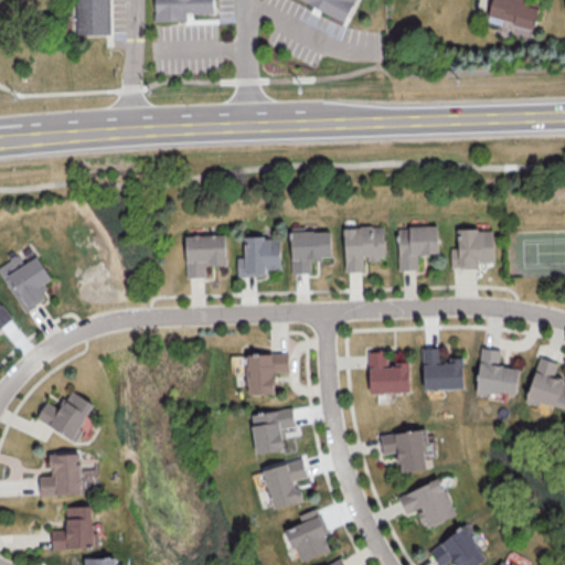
[(75,0),(76,38),(112,36),(110,0),(75,0)]
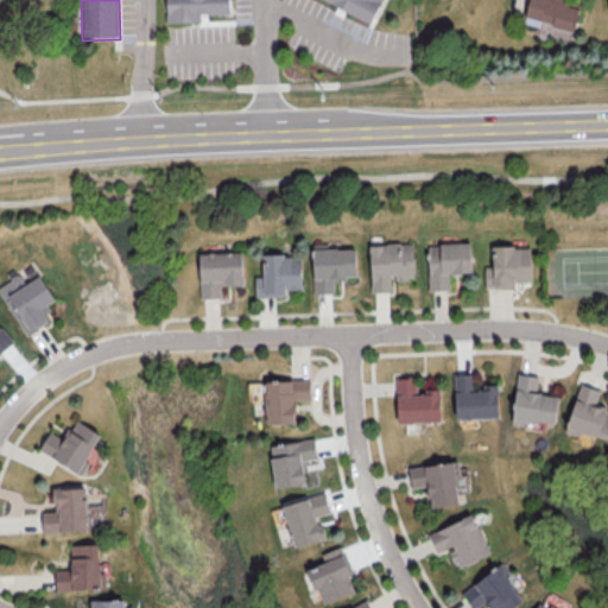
[(229,13),(228,0),(165,0),(166,21),(200,21),(200,14),(229,13)]
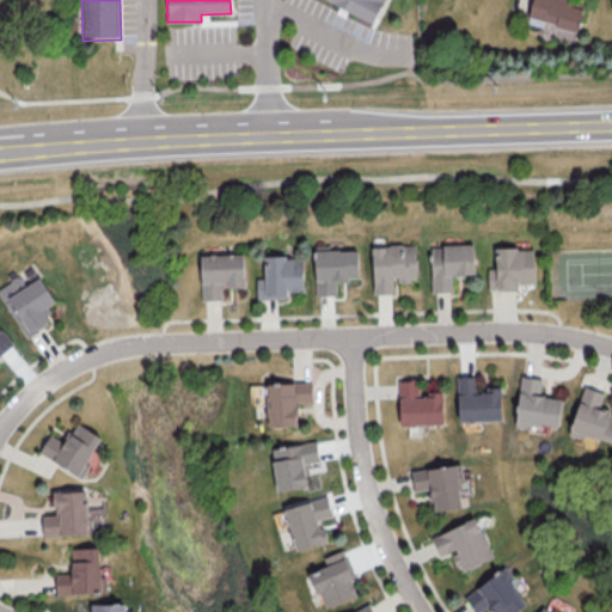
[(325,0),(373,23),(384,0),(325,0)]
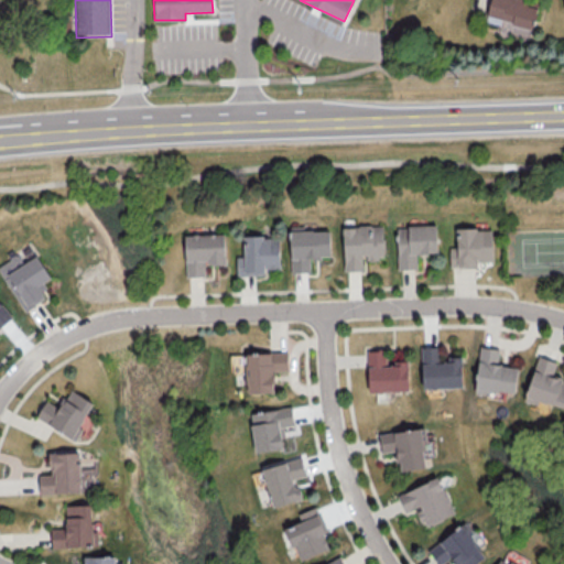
[(489,0),(486,18),(533,28),(539,1),(534,0),(489,0)]
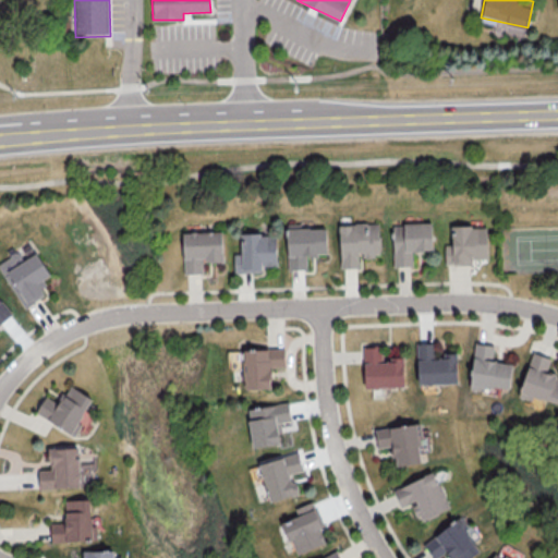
[(412,265),(412,251),(433,250),(432,221),(392,223),(393,266),(412,265)]
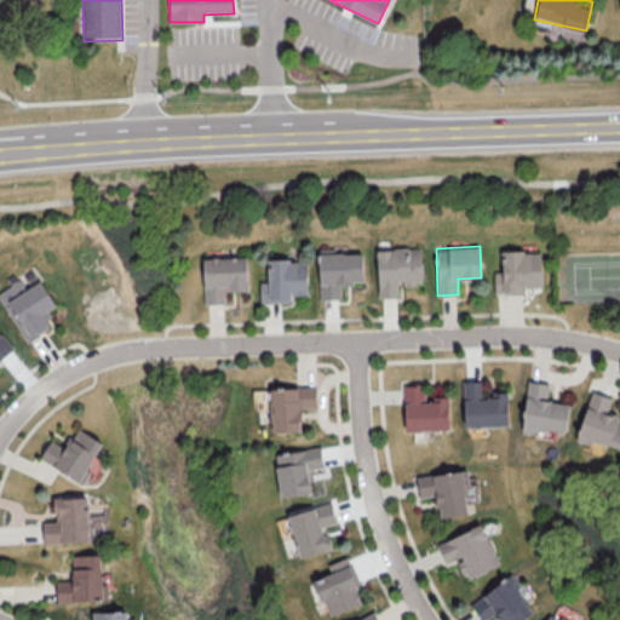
[(377,247),(378,297),(400,297),(400,283),(422,283),(422,247),(377,247)]
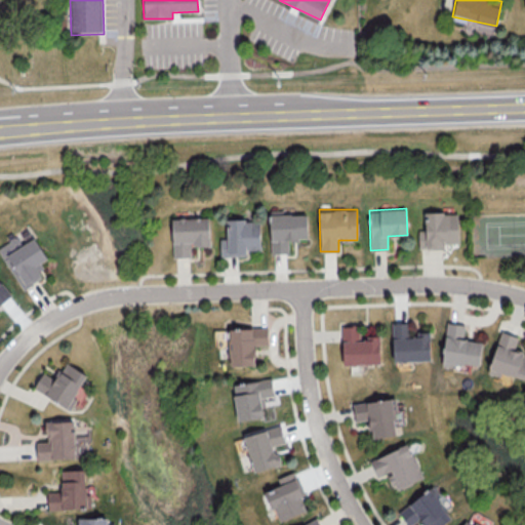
[(307,211),(270,212),(271,253),(289,253),(288,239),(308,239),(307,211)]
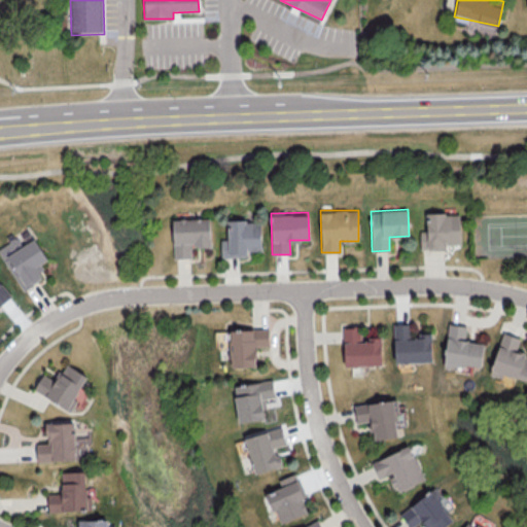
[(419,230),(420,249),(446,249),(446,244),(460,243),(459,212),(426,213),(426,230),(419,230)]
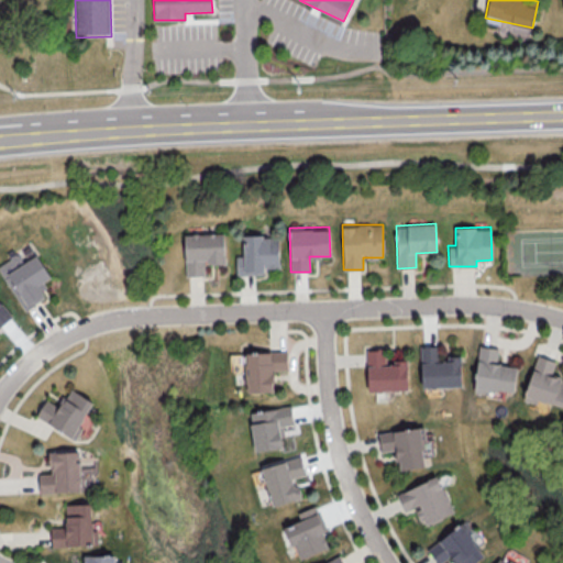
[(184,234),(185,276),(205,275),(205,263),(225,263),(224,233),(184,234)]
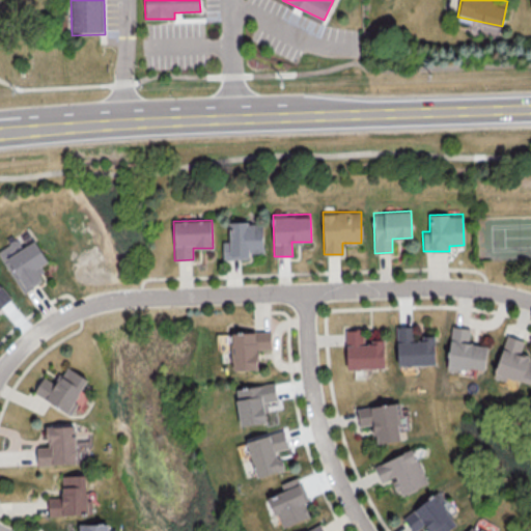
[(249,258),(249,252),(263,252),(262,222),(229,222),(229,241),(223,241),(223,259),(249,258)]
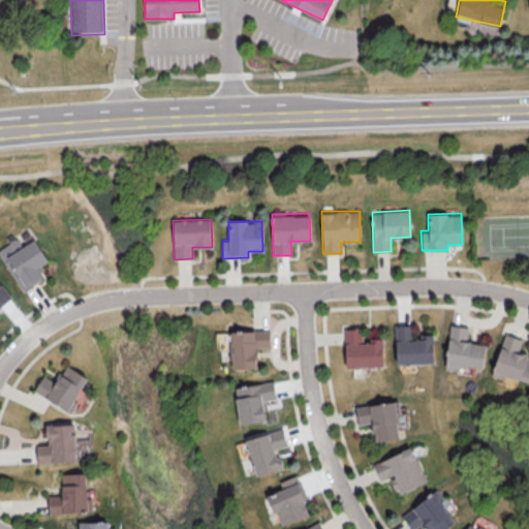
[(35,239),(22,246),(18,238),(0,247),(0,252),(21,291),(45,278),(38,266),(48,260),(35,239)]
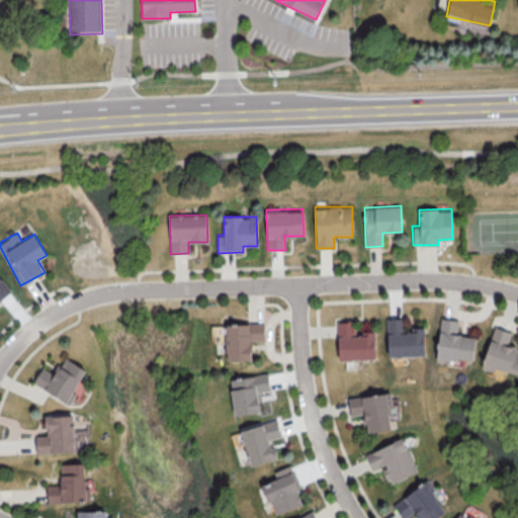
[(0,299),(11,290),(0,277),(0,299)]
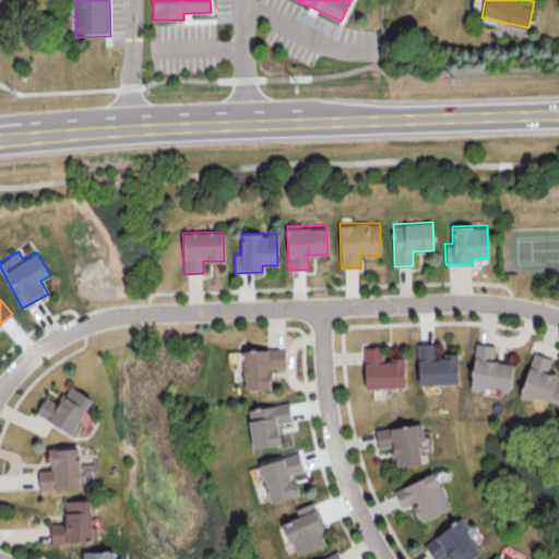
[(459,383),(458,354),(433,355),(433,342),(417,342),(418,384),(459,383)]
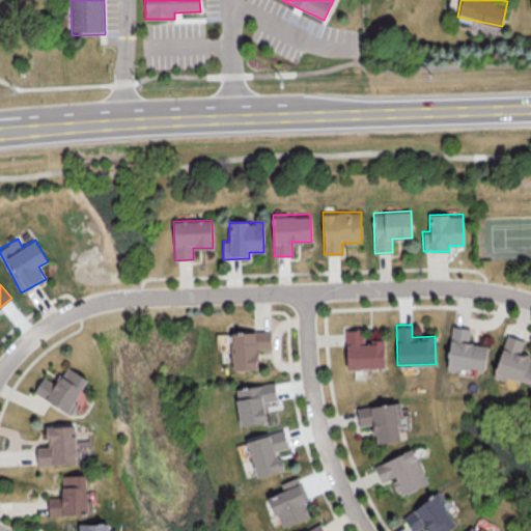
[(487,344),(468,343),(470,328),(451,326),(447,367),(484,371),(487,344)]
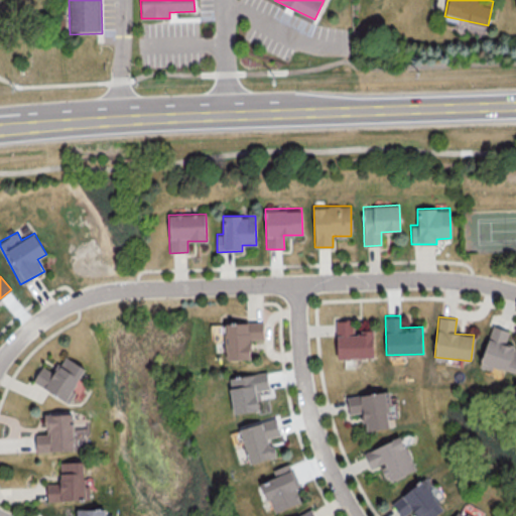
[(374,357),(374,331),(354,331),(353,319),(336,319),(337,359),(374,357)]
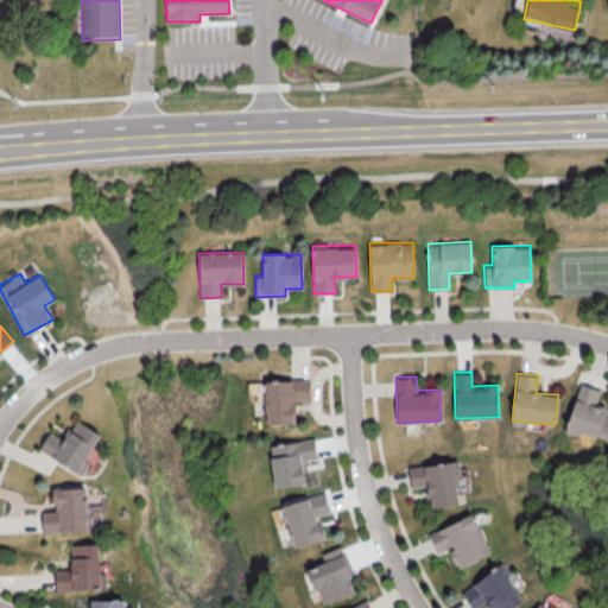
[(295,400),(310,399),(310,379),(265,380),(266,424),(295,423),(295,400)]
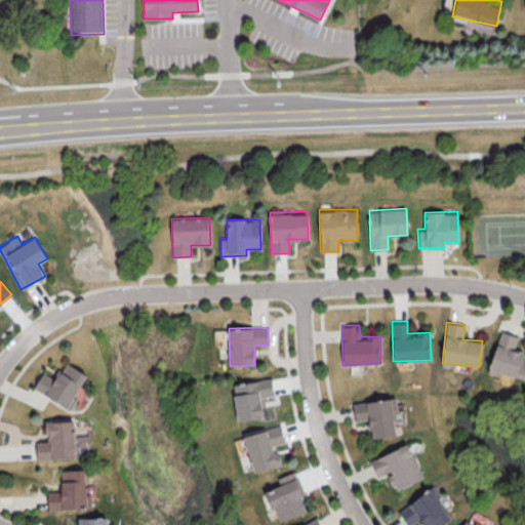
[(524,378),(524,352),(514,350),(517,335),(499,331),(489,371),(524,380),(524,378)]
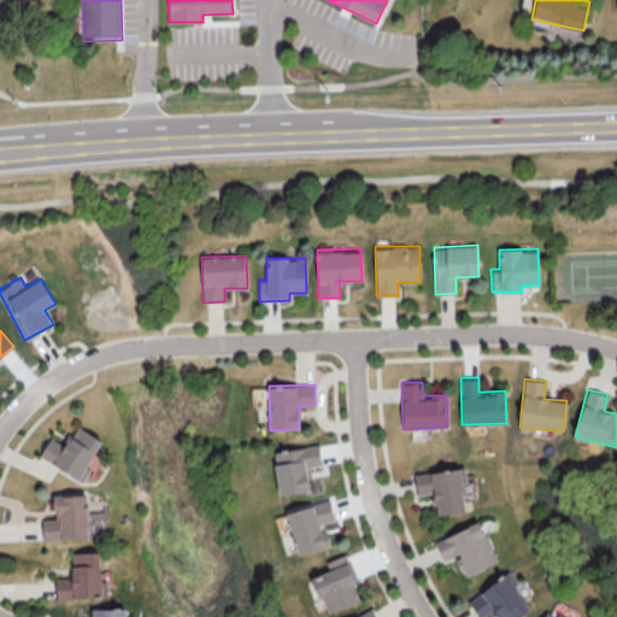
[(103,440),(77,424),(64,446),(51,438),(40,456),(83,482),(90,468),(87,465),(103,440)]
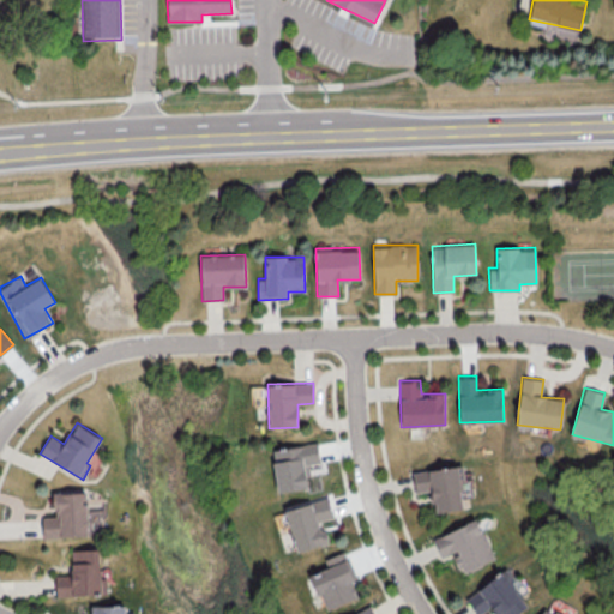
[(278,493),(311,488),(307,464),(320,462),(317,441),(271,449),(278,493)]
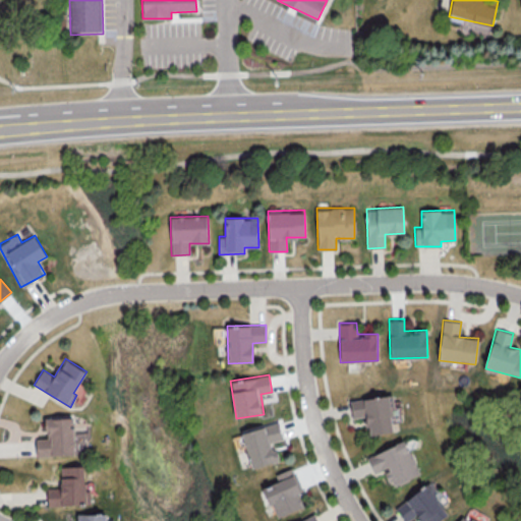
[(350,399),(352,417),(366,416),(368,435),(395,431),(390,395),(350,399)]
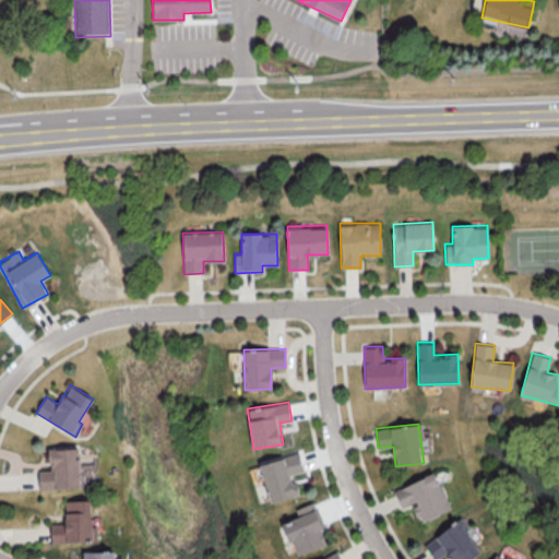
[(39,489),(92,487),(91,463),(80,464),(80,448),(49,449),(49,470),(38,470),(39,489)]
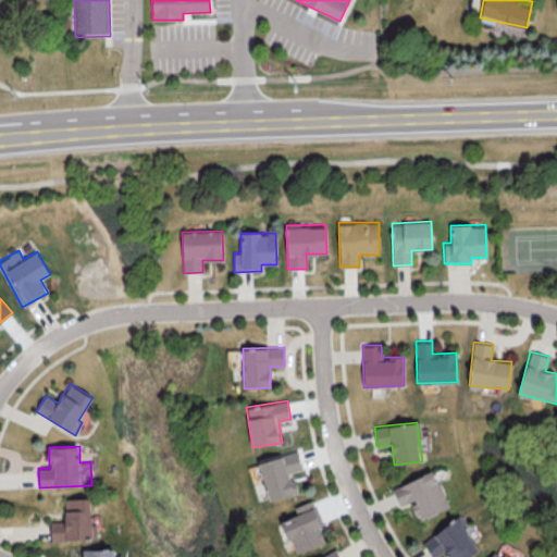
[(258,462),(269,500),(297,493),(292,472),(302,469),(298,450),(258,462)]
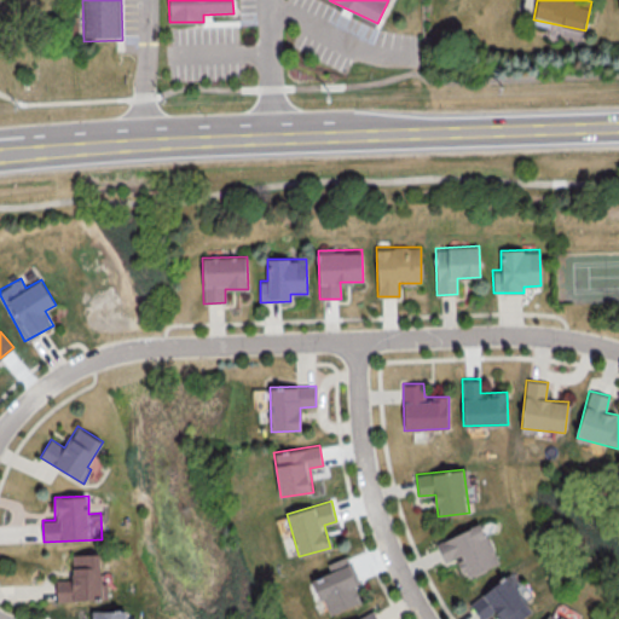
[(435,541),(444,562),(457,557),(464,577),(498,565),(482,524),(435,541)]
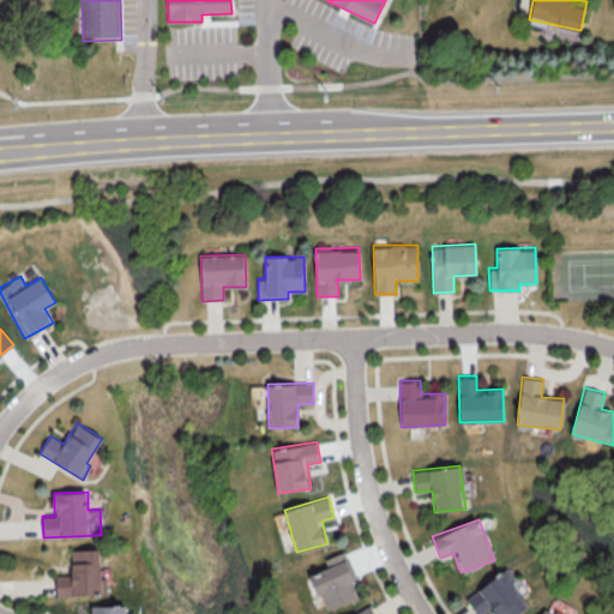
[(56,575),(56,595),(107,594),(107,579),(101,579),(100,548),(72,549),(72,573),(56,575)]
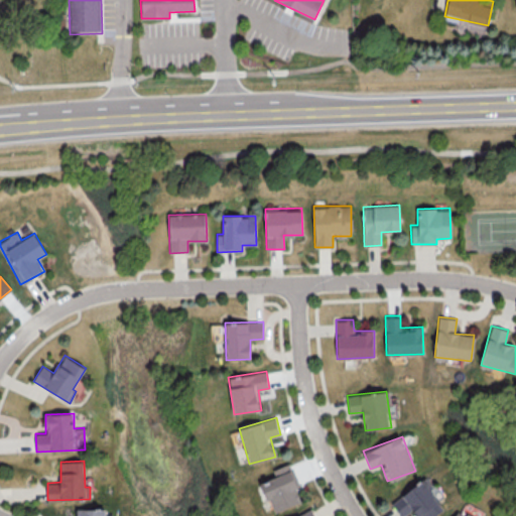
[(298,487),(291,463),(272,469),(275,477),(261,481),(271,512),(300,503),(296,488),(298,487)]
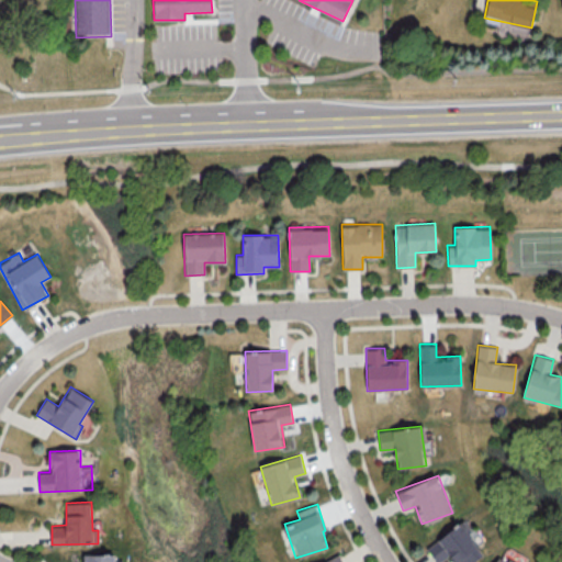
[(426,548),(436,561),(439,561),(449,554),(454,561),(472,561),(485,553),(460,521),(426,548)]
